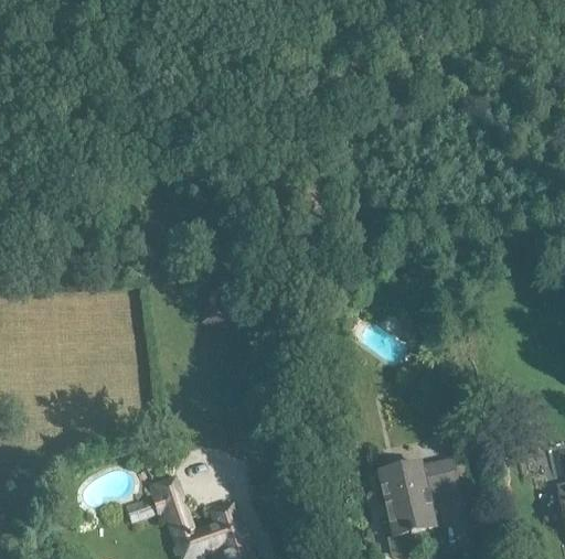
[(422,460),(375,471),(392,538),(437,528),(429,494),(459,486),(452,455),(423,462),(422,460)]
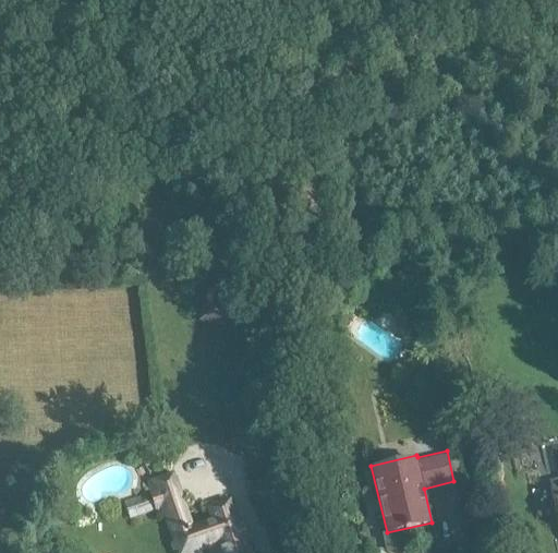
[(282,468),(276,459),(275,459),(262,469),(269,479),(282,468)]
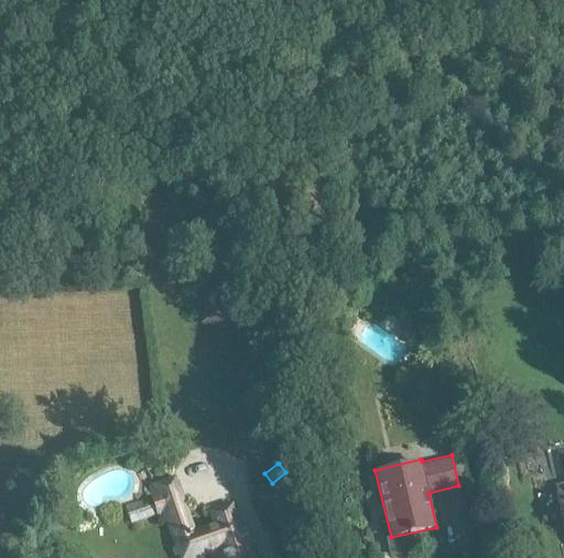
[(131,521),(156,512),(158,514),(164,512),(164,513),(180,557),(188,557),(208,551),(218,548),(221,557),(255,557),(239,513),(238,513),(234,500),(220,504),(219,503),(213,505),(213,506),(208,509),(213,522),(196,527),(176,473),(148,483),(151,493),(150,493),(151,495),(126,504),(131,521)]
